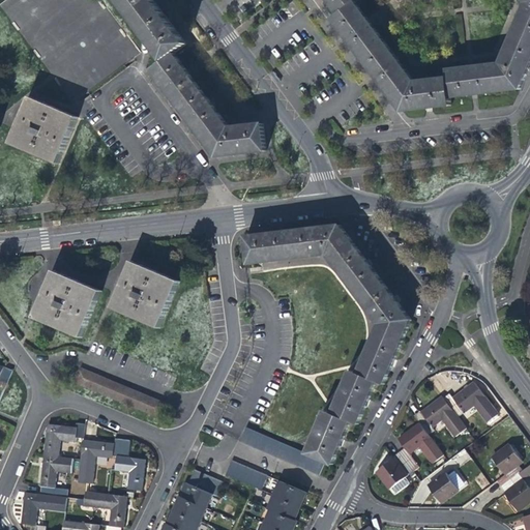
[(262,151),(259,124),(240,126),(227,128),(204,97),(178,63),(171,53),(183,43),(172,28),(150,0),(117,0),(162,60),(149,69),(213,157),(262,151)]
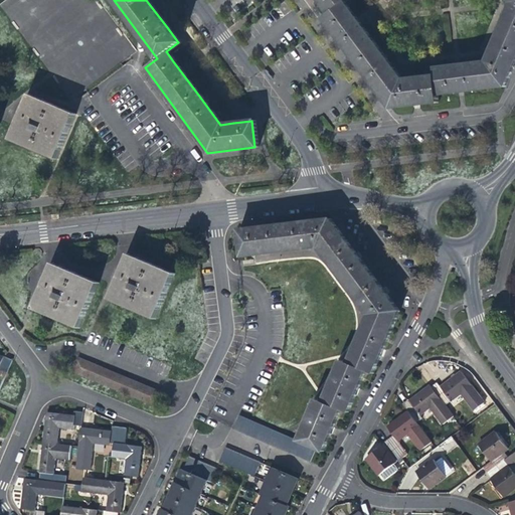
[(313,0),(324,14),(318,18),(326,29),(366,83),(385,109),(392,108),(411,106),(414,106),(421,105),(435,104),(435,96),(458,94),(462,93),(465,93),(501,89),(509,70),(514,56),(514,0),(506,0),(510,5),(484,63),(432,69),(433,77),(397,81),(339,3),(342,0),(313,0)]
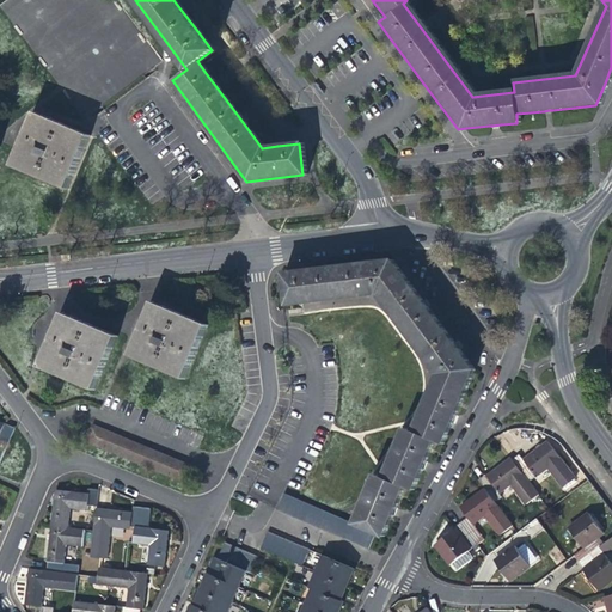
[(330,98),(326,101),(335,111),(338,109),(330,98)]
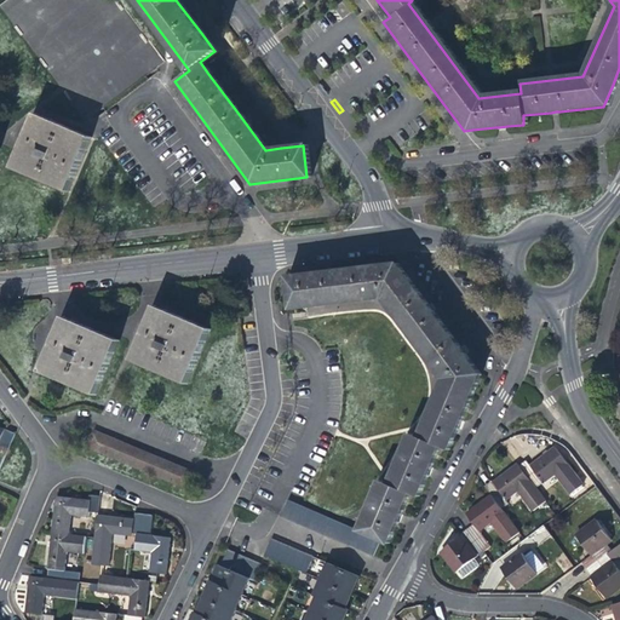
[(36,119),(13,173),(67,196),(90,142),(36,119)]
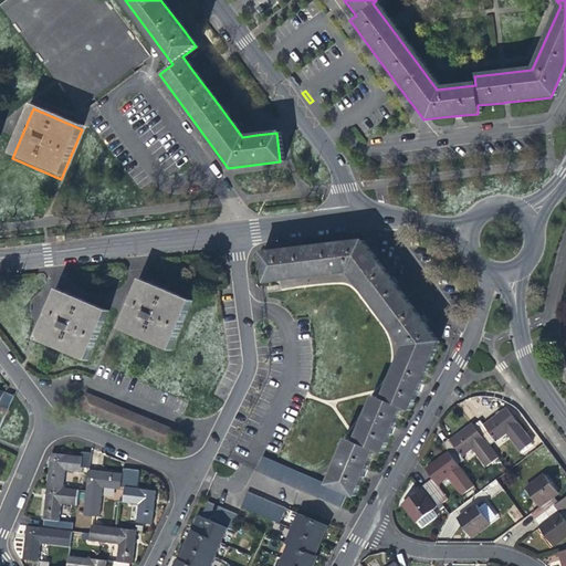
[(344,446),(324,488),(343,495),(350,500),(363,474),(370,457),(378,459),(388,435),(398,413),(405,417),(420,380),(436,346),(417,322),(370,260),(359,247),(335,250),(272,258),(260,259),(262,286),(348,279),(401,350),(379,405),(370,401),(350,448),(344,446)]
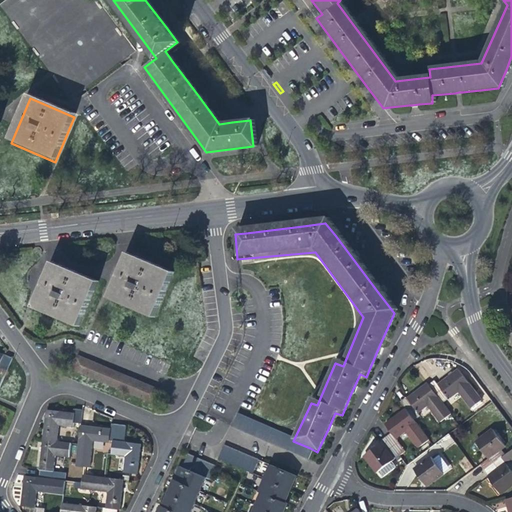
[(130,253),(109,299),(155,319),(176,273),(140,258),(130,253)]
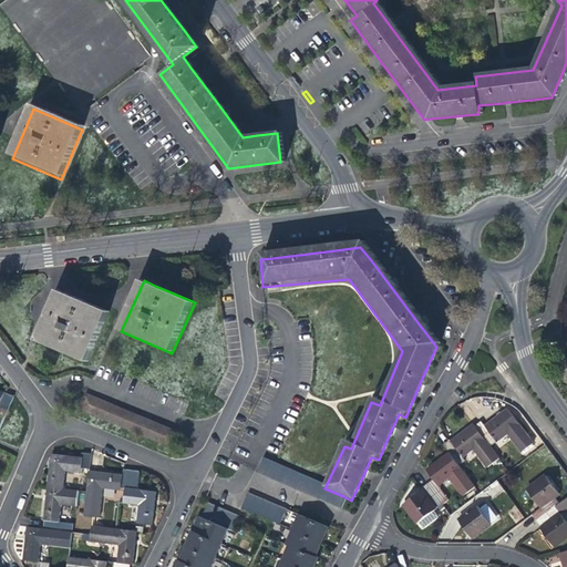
[(60,290),(38,340),(89,363),(110,312),(83,301),(60,290)]
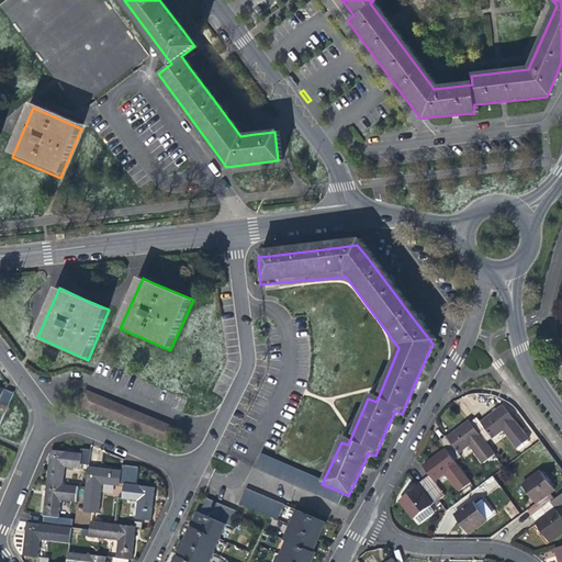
[(0,409),(6,413),(14,394),(0,388),(0,409)]
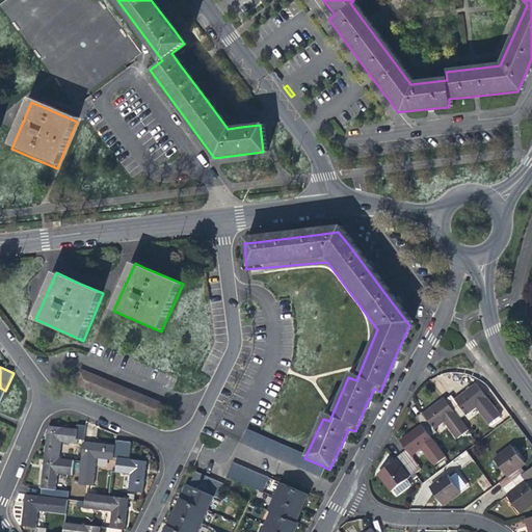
[(82,371),(75,386),(160,423),(166,408),(82,371)]
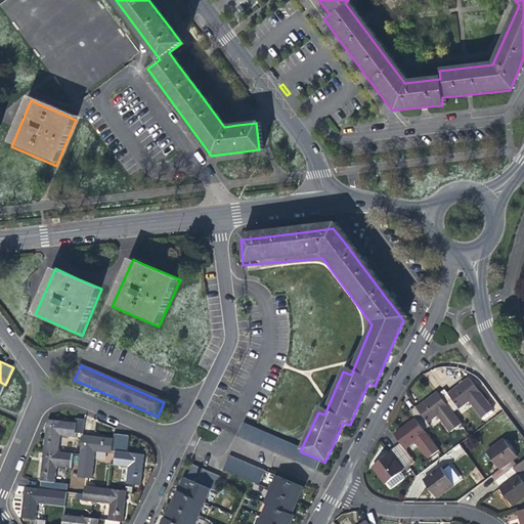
[(448,393),(459,407),(469,400),(480,416),(491,407),(469,378),(455,387),(448,393)]
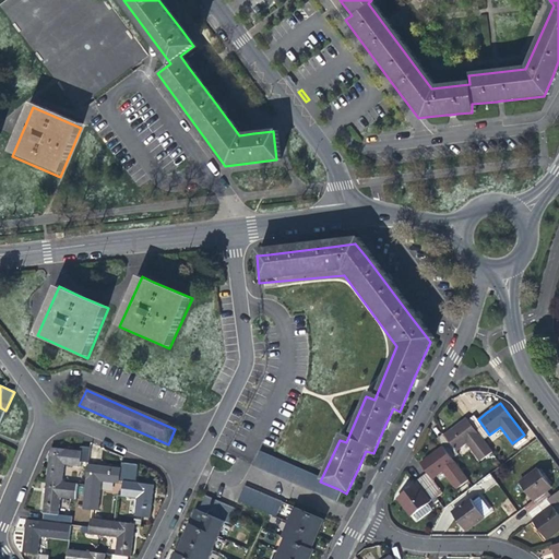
[(489,435),(478,419),(475,415),(468,419),(484,440),(489,435)]
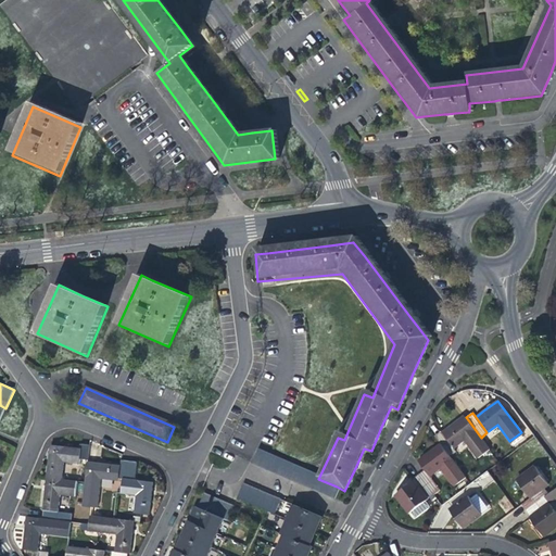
[(449,426),(441,431),(454,449),(465,440),(477,456),(489,447),(481,438),(466,417),(464,415),(449,426)]
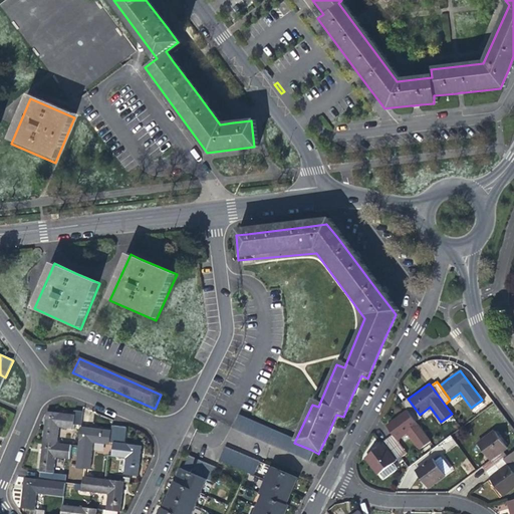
[(422,417),(420,415),(408,399),(402,404),(408,411),(416,422),(422,417)]
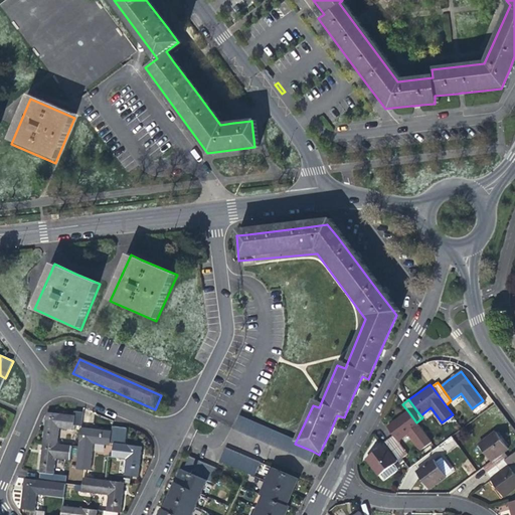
[(388,426),(394,435),(399,442),(408,435),(419,450),(431,442),(416,422),(408,411),(398,419),(388,426)]
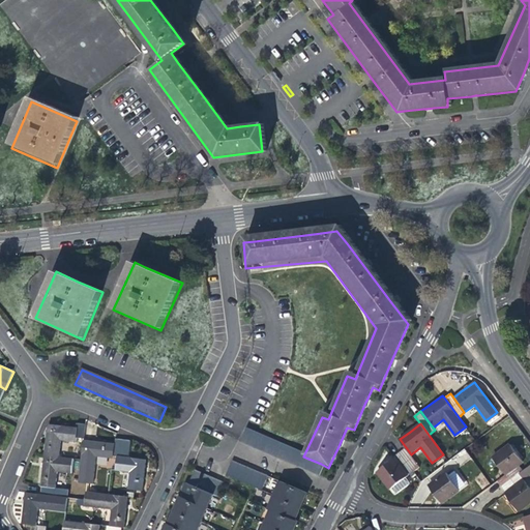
[(47,437),(43,455),(59,458),(61,440),(75,442),(76,439),(83,440),(84,425),(77,425),(77,429),(48,425),(47,437)]
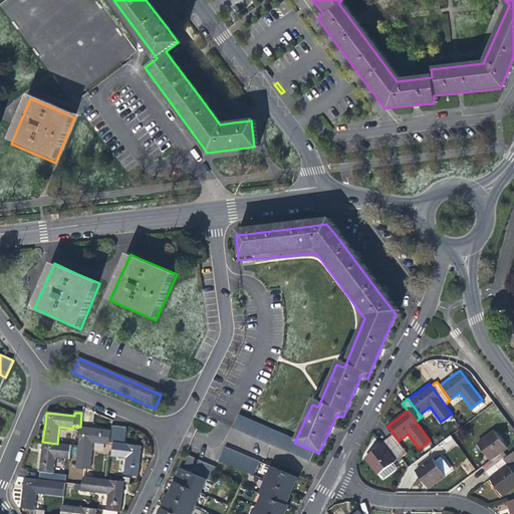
[(304,464),(311,450),(294,443),(236,417),(230,432),(304,464)]
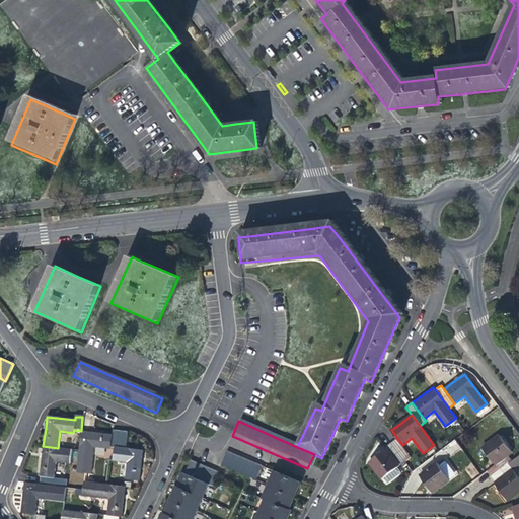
[(110,446),(118,447),(120,432),(113,431),(112,437),(102,436),(81,433),(76,471),(90,473),(94,448),(109,450),(110,446)]
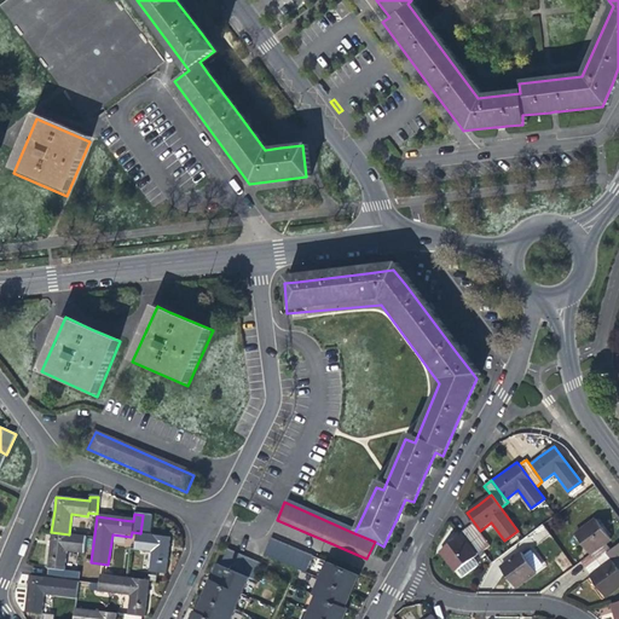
[(152,516),(143,515),(140,533),(138,550),(156,553),(154,572),(169,574),(173,547),(174,538),(151,536),(152,516)]
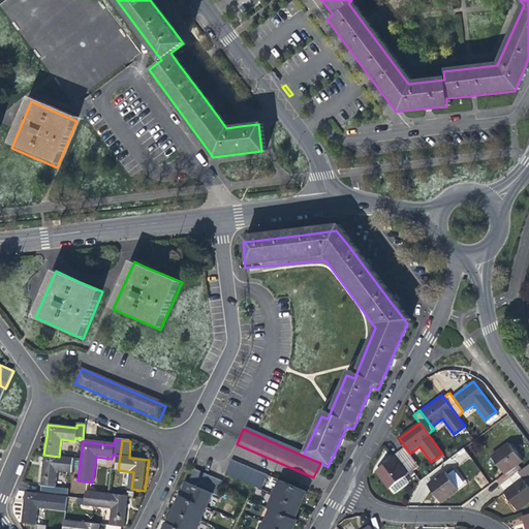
[(504,473),(518,463),(523,460),(509,443),(492,457),(499,466),(504,473)]
